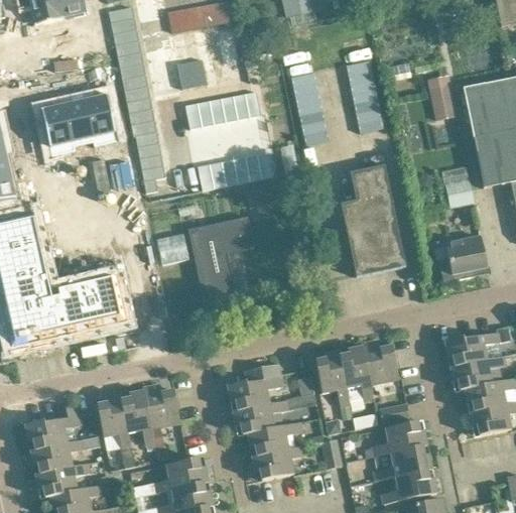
[(15,0),(17,8),(31,5),(32,11),(35,23),(34,23),(34,25),(40,24),(57,20),(60,19),(56,0),(15,0)]
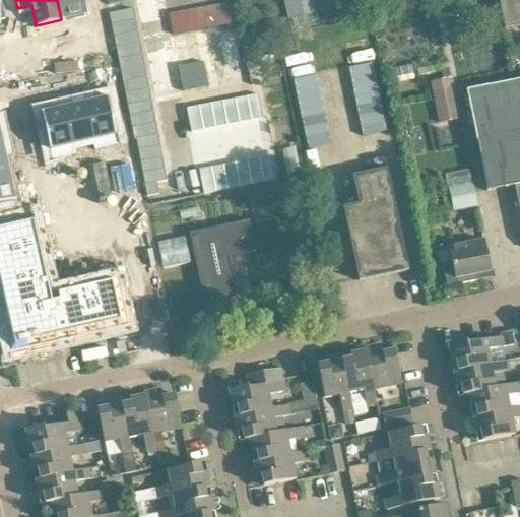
[(57,0),(61,19),(63,19),(63,17),(64,17),(73,15),(74,17),(84,15),(83,12),(86,12),(88,12),(85,0),(57,0)]
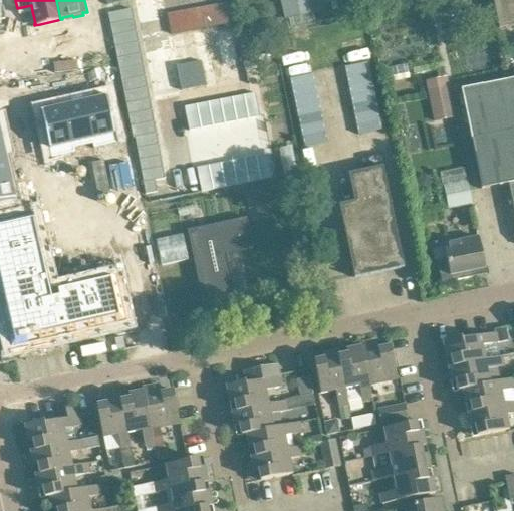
[(229,0),(219,1),(223,22),(233,20),(229,0)]
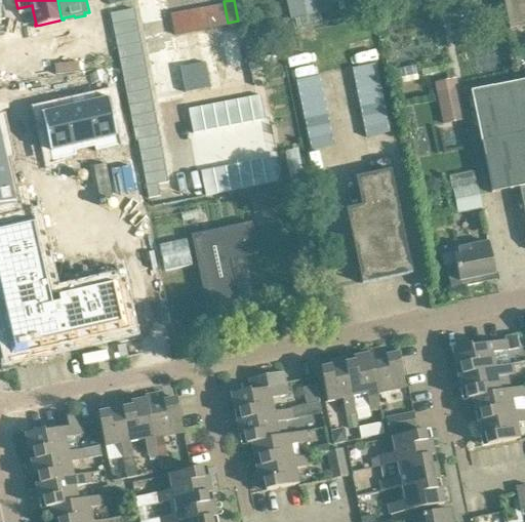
[(290,0),(294,17),(323,12),(320,0),(290,0)]
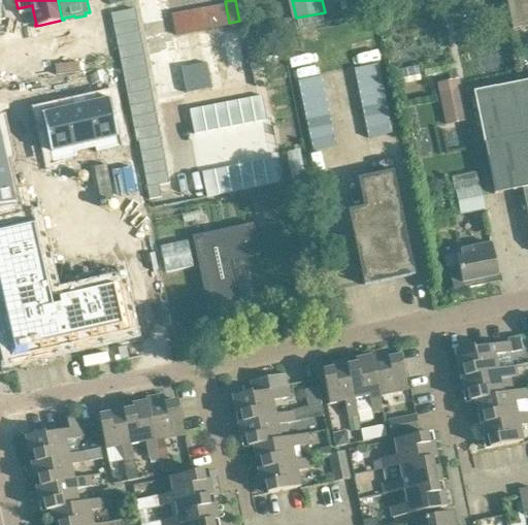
[(507,0),(514,28),(527,25),(527,0),(507,0)]
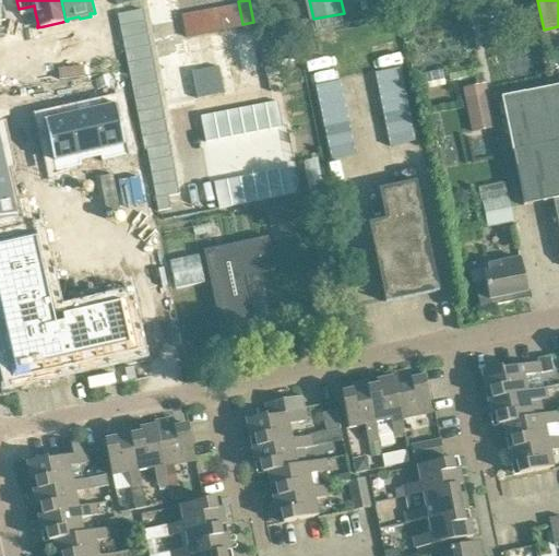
[(10,1),(1,3),(4,15),(13,13),(10,1)]
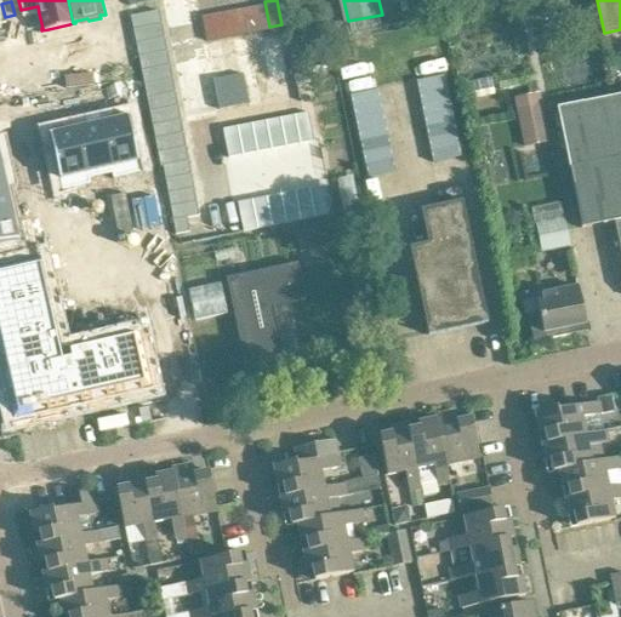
[(265,1),(252,4),(256,29),(269,27),(265,1)]
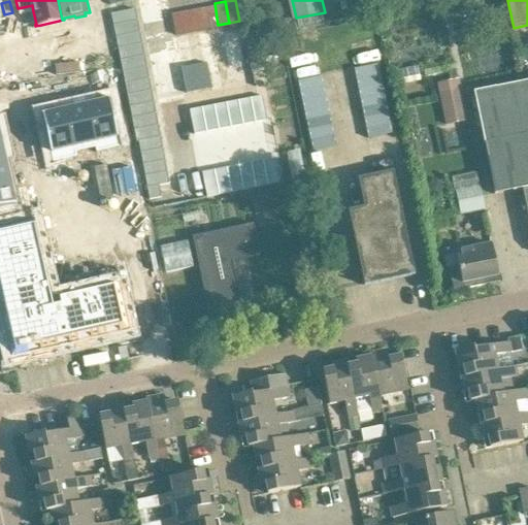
[(215,3),(203,5),(207,27),(218,25),(215,3)]
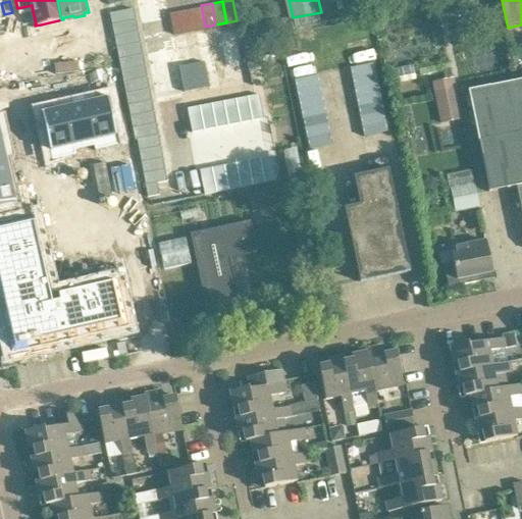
[(201,5),(191,7),(195,29),(205,27),(201,5)]
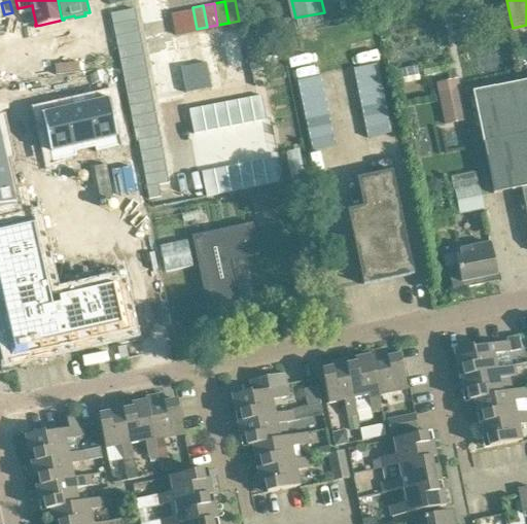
[(137,19),(135,7),(110,11),(113,24),(137,19)]
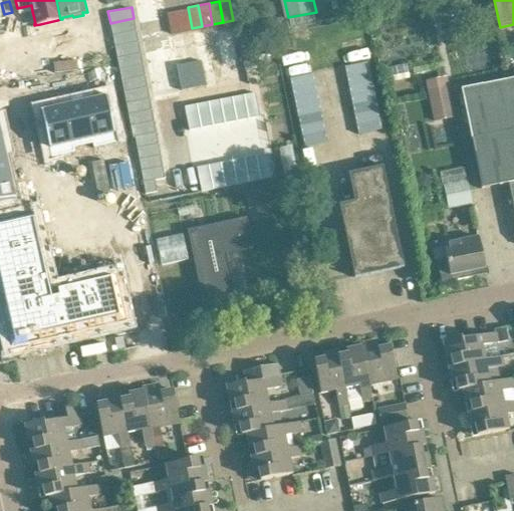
[(188,7),(178,9),(182,30),(192,28),(188,7)]
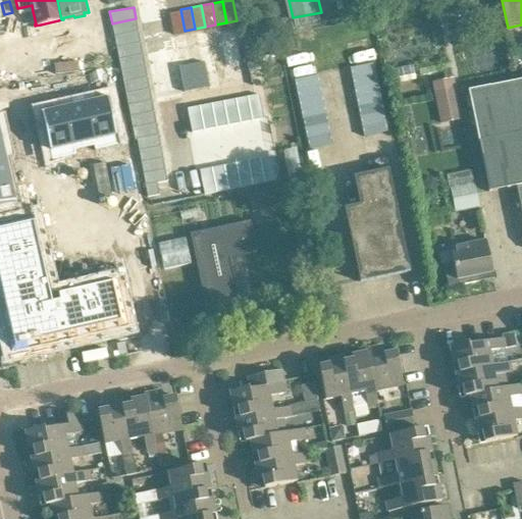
[(185,31),(180,9),(170,11),(173,33),(185,31)]
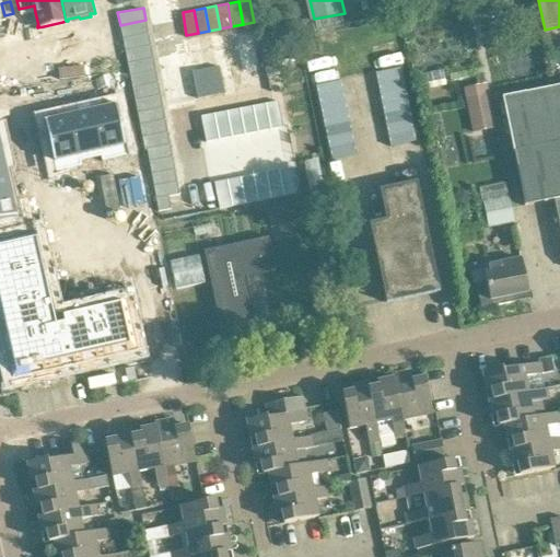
[(148,32),(146,20),(120,25),(123,37),(148,32)]
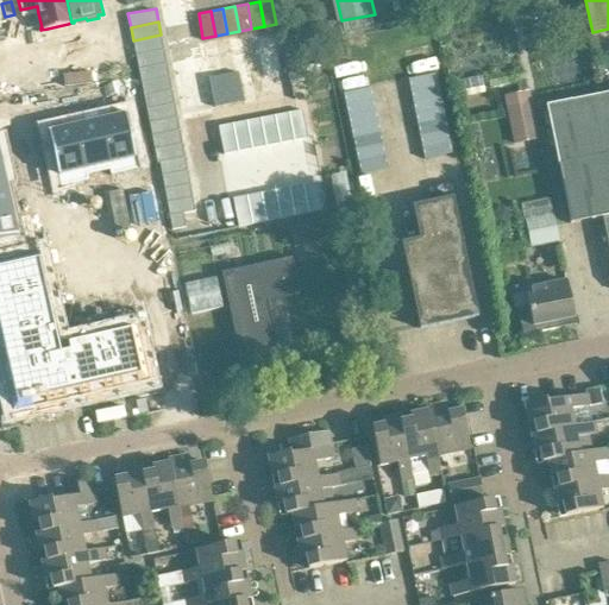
[(164,49),(161,35),(133,41),(136,54),(164,49)]
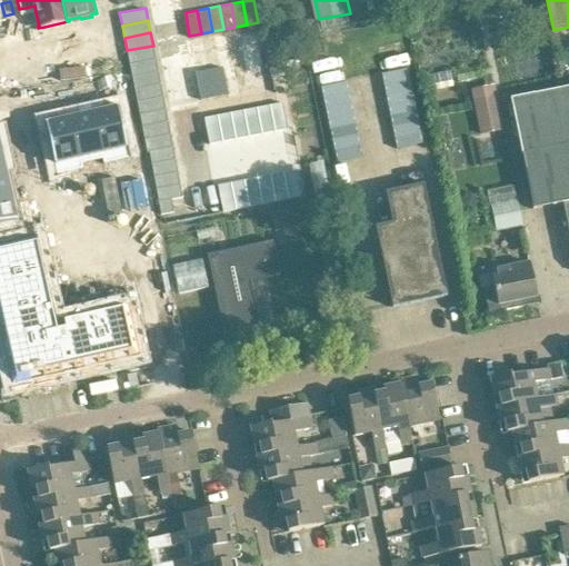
[(156,58),(153,46),(127,50),(129,63),(156,58)]
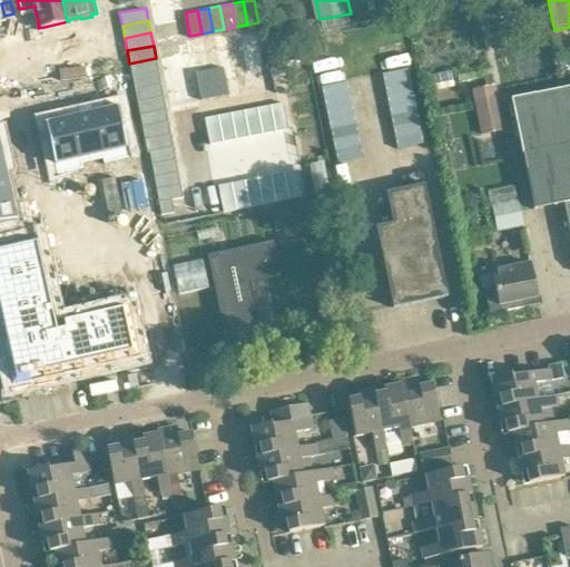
[(158,70),(156,58),(129,64),(131,76),(158,70)]
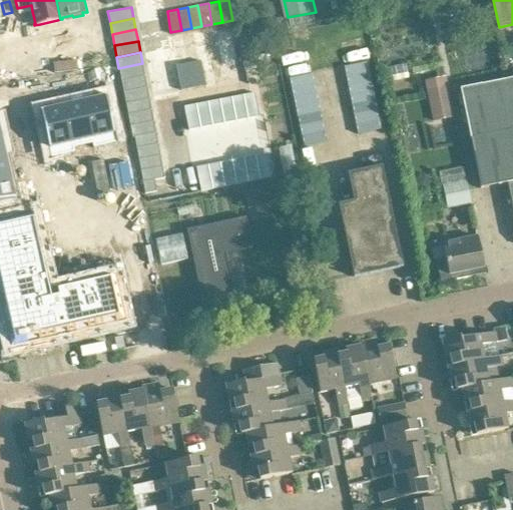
[(175,63),(178,76),(203,71),(200,58),(175,63)]
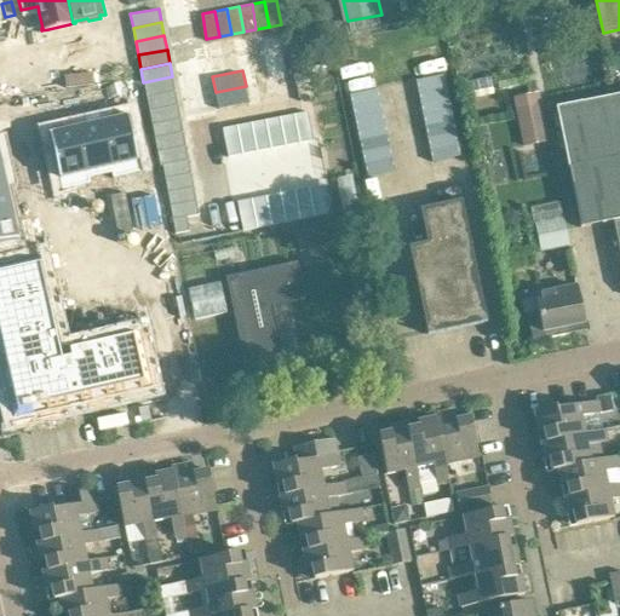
[(174,90),(172,76),(143,82),(147,96),(174,90)]
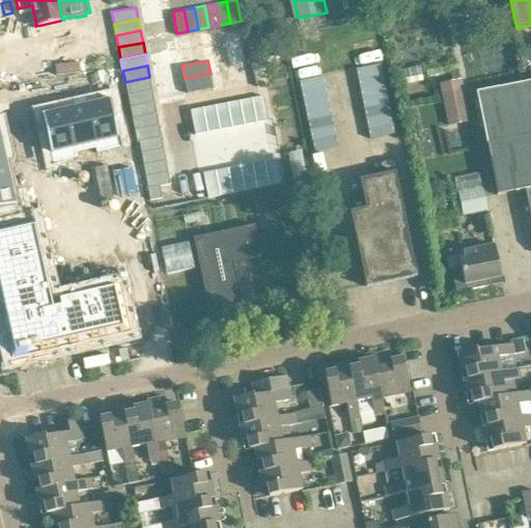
[(211,74),(185,79),(188,91),(213,86),(211,74)]
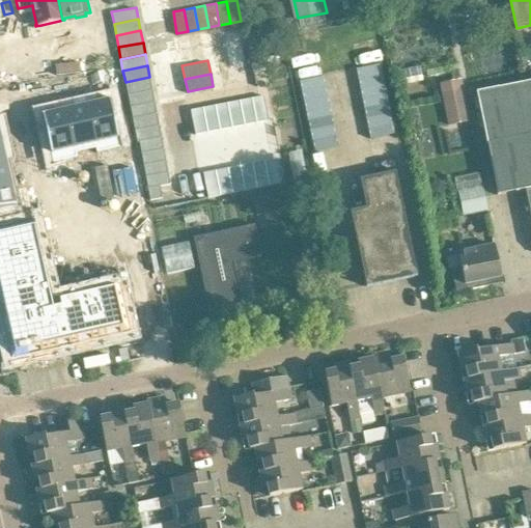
[(151,89),(149,77),(126,82),(128,93),(151,89)]
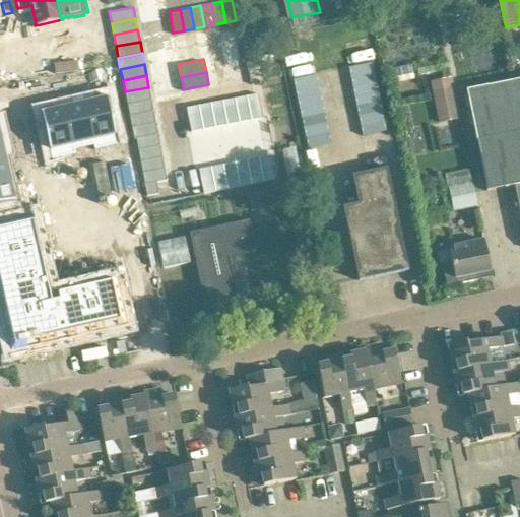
[(451,76),(431,80),(435,102),(455,98),(451,76)]
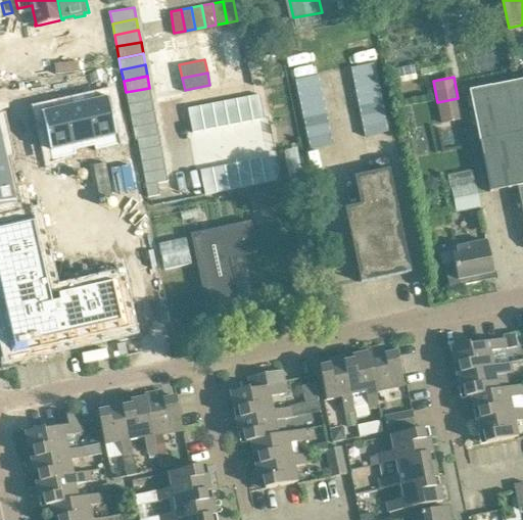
[(522,78),(469,90),(485,171),(489,191),(517,185),(522,214),(522,78)]
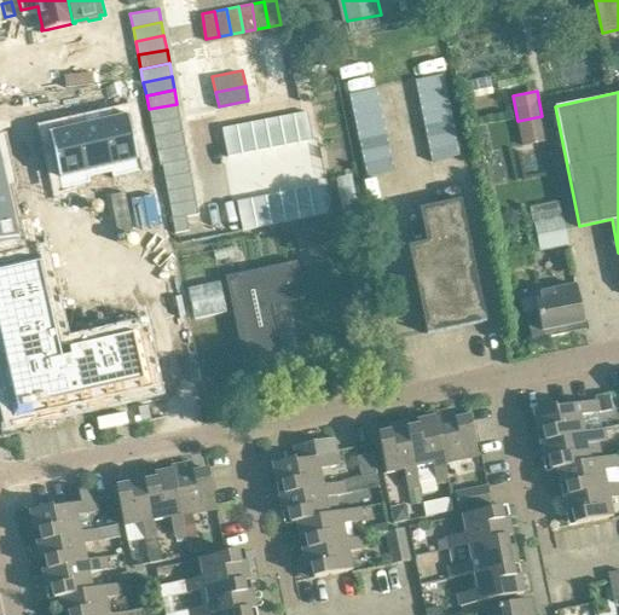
[(180,117),(177,104),(149,109),(151,123),(180,117)]
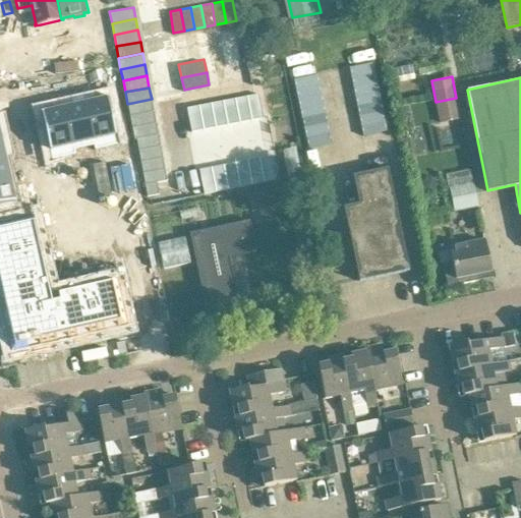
[(264,116),(258,93),(247,95),(251,119),(264,116)]
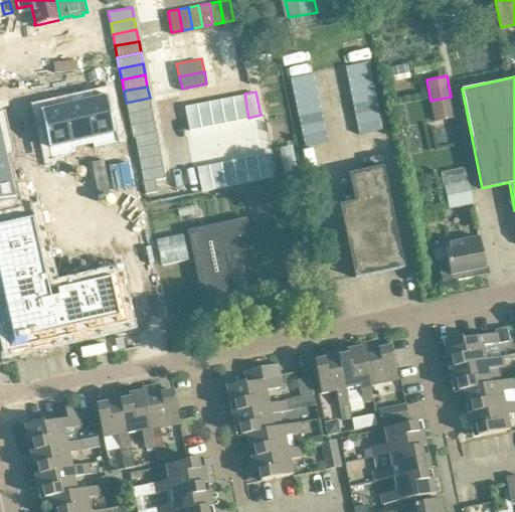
[(244,94),(232,96),(236,120),(248,118),(244,94)]
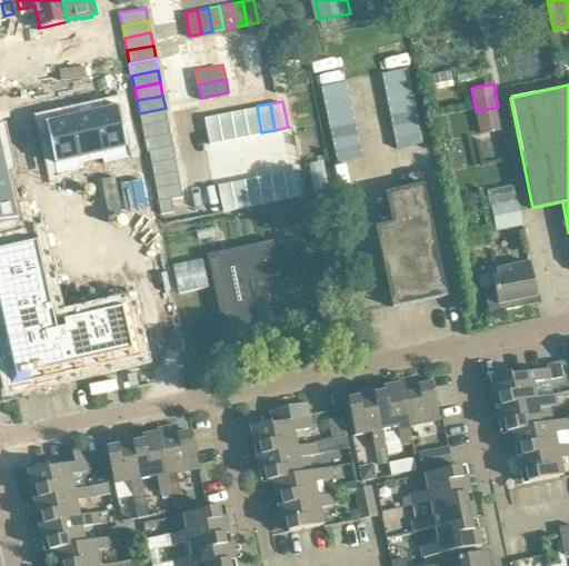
[(118,105),(93,110),(105,162),(129,157),(118,105)]
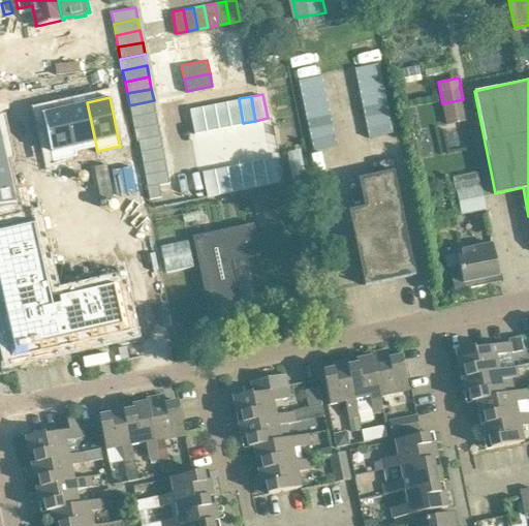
[(243,123),(239,98),(226,101),(231,125),(243,123)]
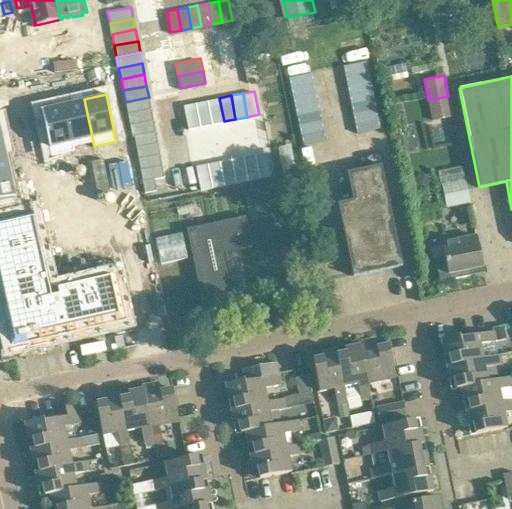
[(151,108),(149,97),(125,102),(127,113),(151,108)]
